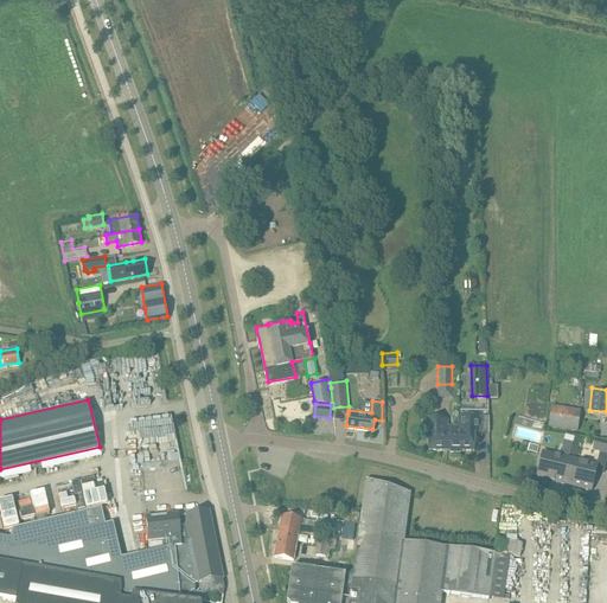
[(549,423),(577,427),(580,408),(553,404),(549,423)]
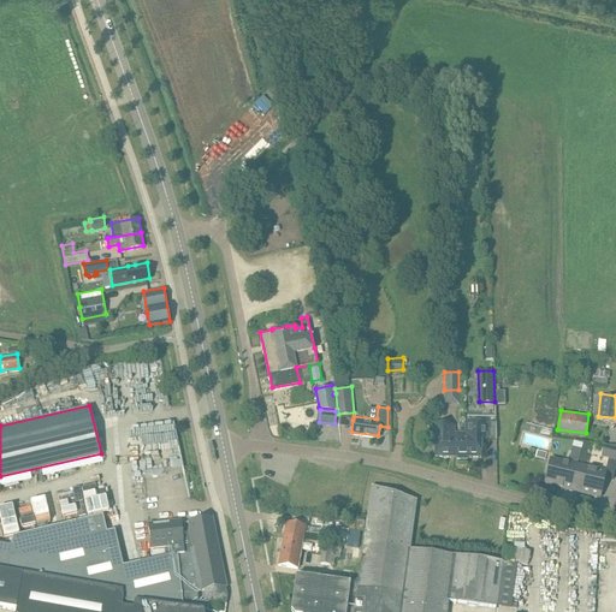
[(454,443),(454,455),(457,455),(457,456),(467,456),(467,455),(481,455),(481,437),(486,437),(486,421),(481,421),(465,420),(465,429),(461,429),(460,443),(454,443)]
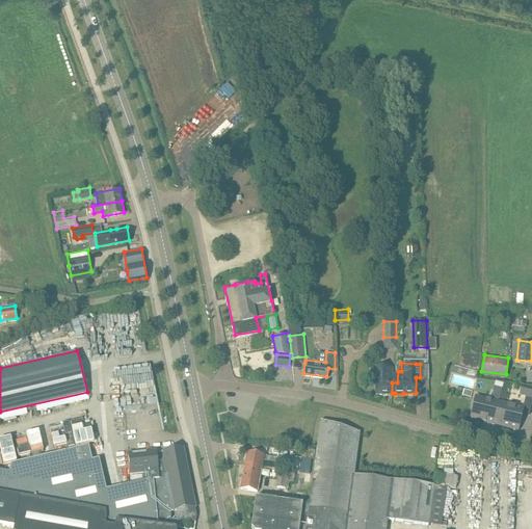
[(392,393),(392,382),(397,382),(398,372),(398,371),(393,371),(393,365),(376,364),(375,393),(392,393)]
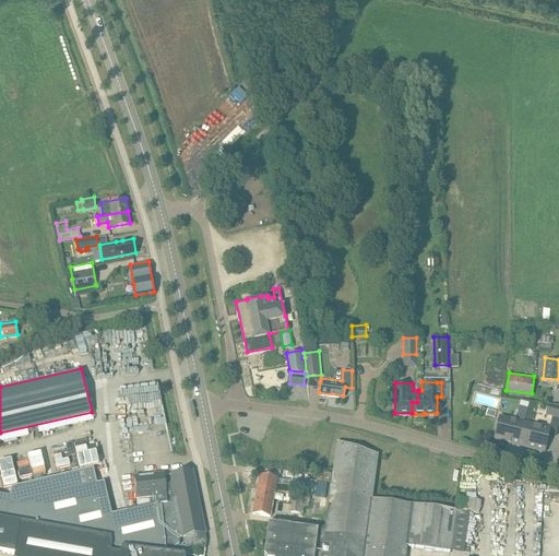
[(548,401),(547,405),(555,406),(552,414),(558,415),(558,403),(555,403),(548,401)]
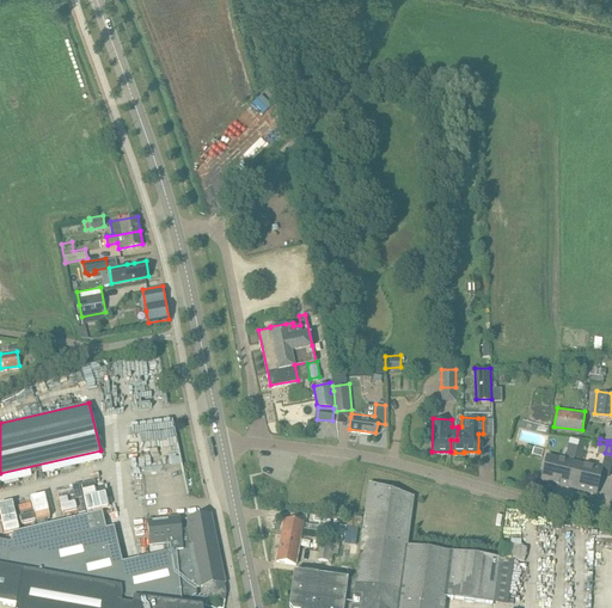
[(569,440),(565,454),(575,456),(579,442),(577,442),(569,440)]
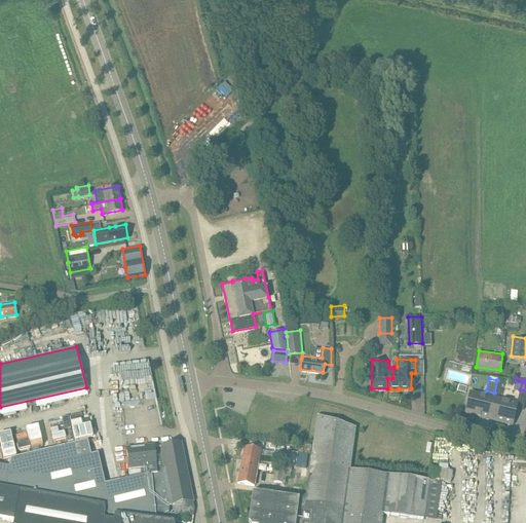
[(465,411),(489,417),(494,396),(471,389),(465,411)]
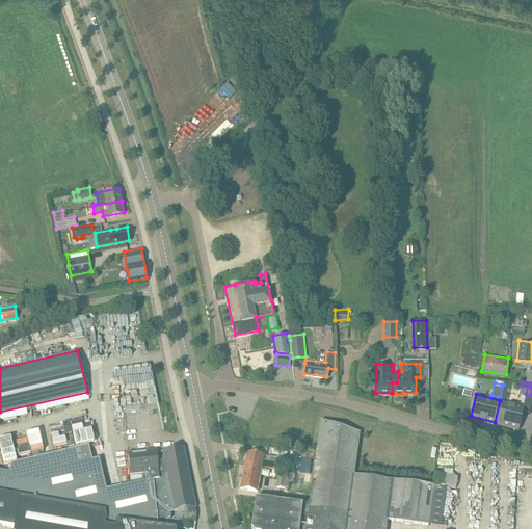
[(531,395),(526,394),(523,405),(523,407),(530,410),(531,400),(531,395)]
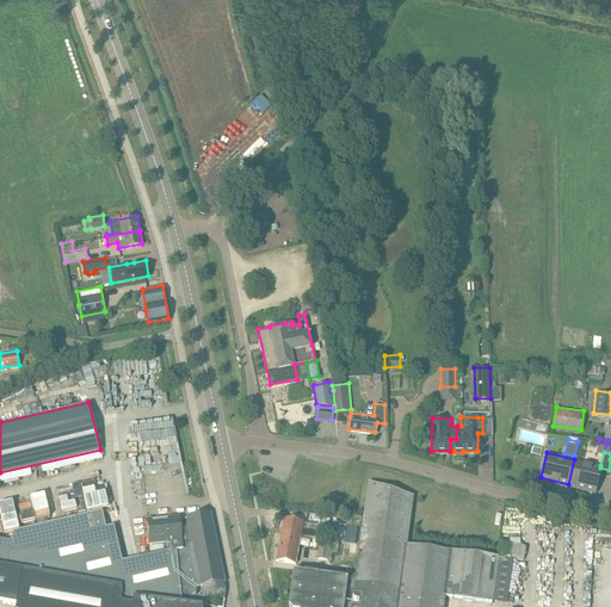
[(574,459),(568,484),(594,491),(600,468),(600,465),(574,459)]
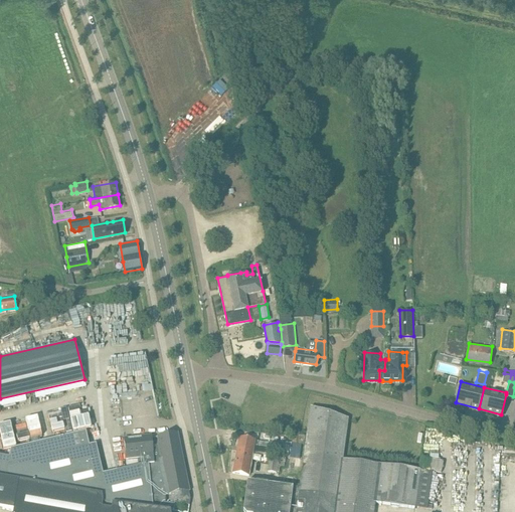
[(427,507),(433,470),(419,468),(420,467),(343,456),(347,427),(348,416),(310,404),(299,487),(296,511),(373,511),(375,499),(415,505),(427,507)]
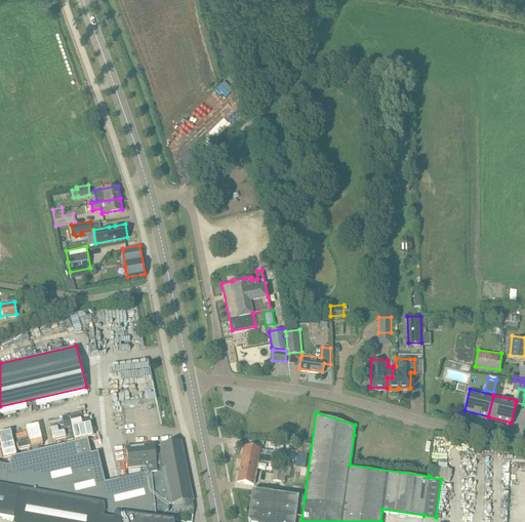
[(64,414),(51,416),(55,438),(68,436),(64,414)]
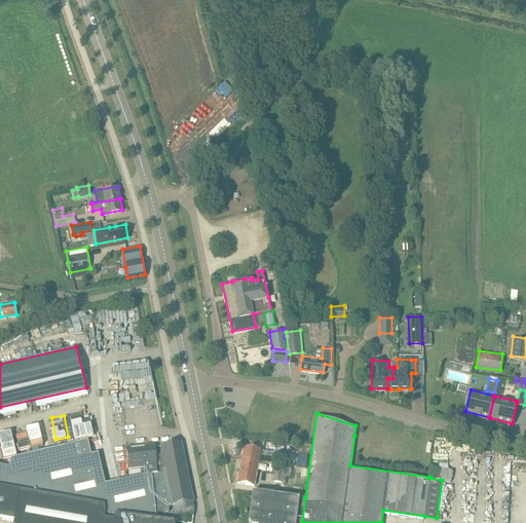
[(15,450),(27,449),(26,439),(28,439),(26,426),(12,428),(15,450)]
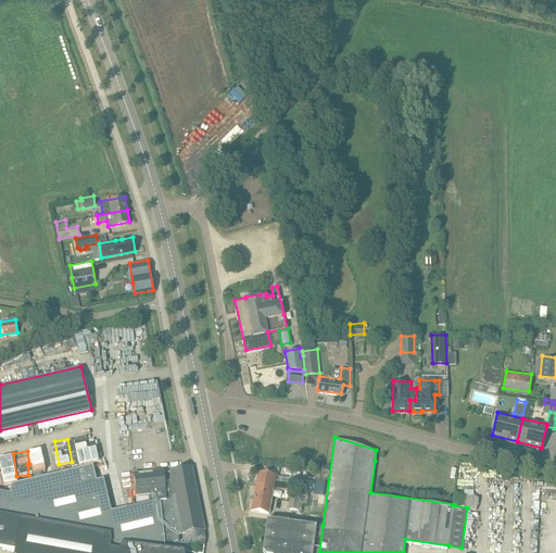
[(10,491),(7,513),(111,532),(112,537),(184,550),(187,550),(188,542),(177,541),(178,532),(204,528),(191,466),(169,469),(169,470),(152,473),(152,469),(138,470),(138,474),(134,474),(136,493),(152,491),(153,500),(111,510),(103,477),(97,479),(93,463),(12,482),(10,491)]
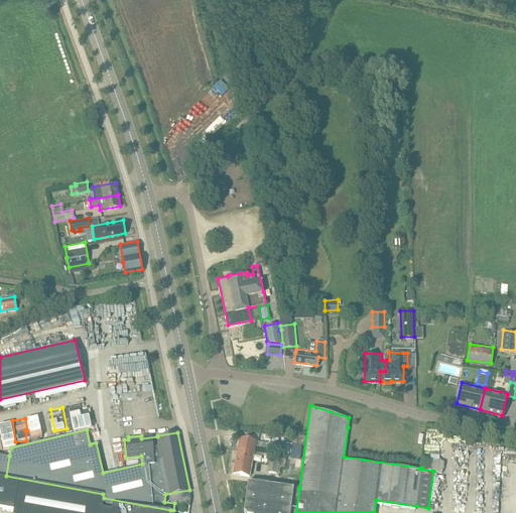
[(293,433),(292,441),(304,442),(305,434),(293,433)]
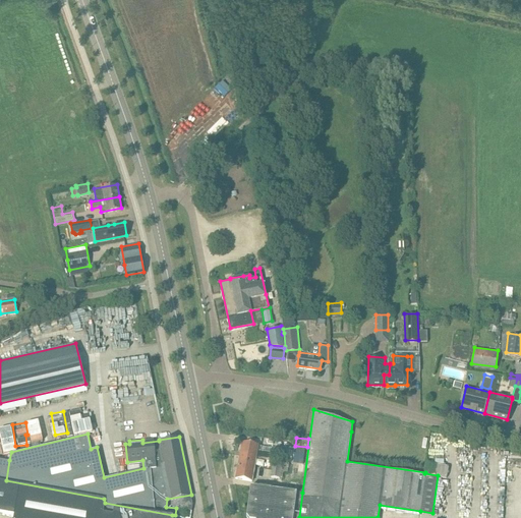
[(242,441),(240,452),(256,455),(258,443),(242,441)]
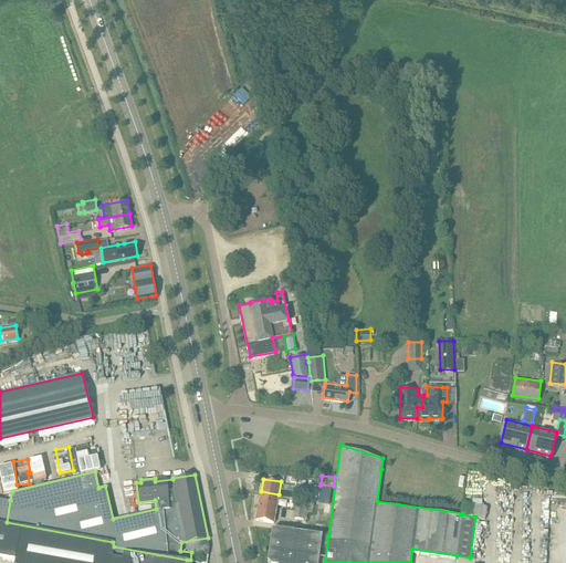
[(328,502),(331,487),(308,483),(306,499),(328,502)]
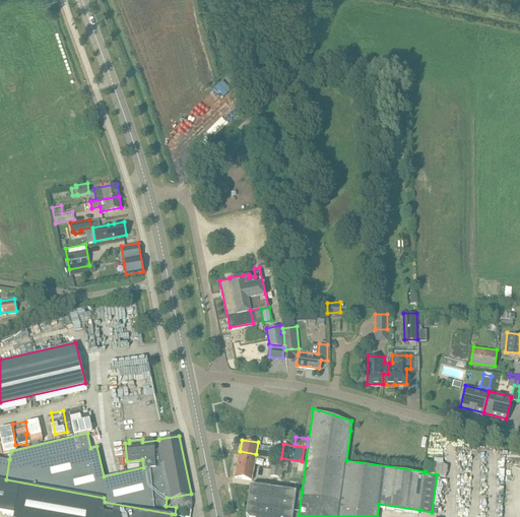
[(256,454),(240,451),(235,475),(251,478),(256,454)]
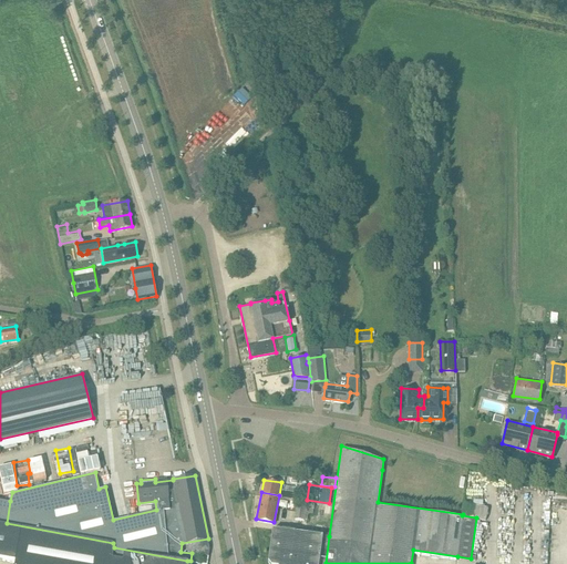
[(0,498),(0,522),(6,524),(10,500),(0,498)]
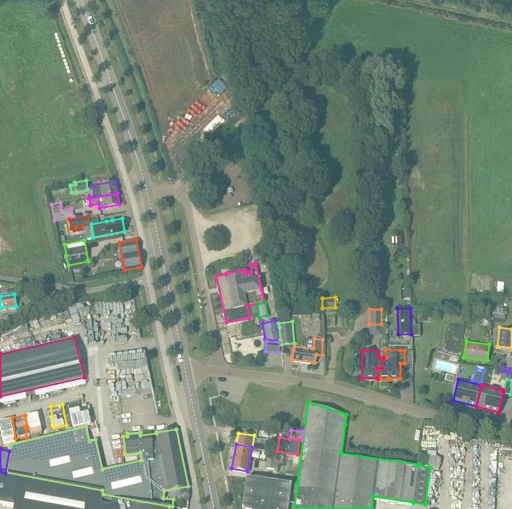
[(439,464),(440,454),(420,452),(418,462),(439,464)]
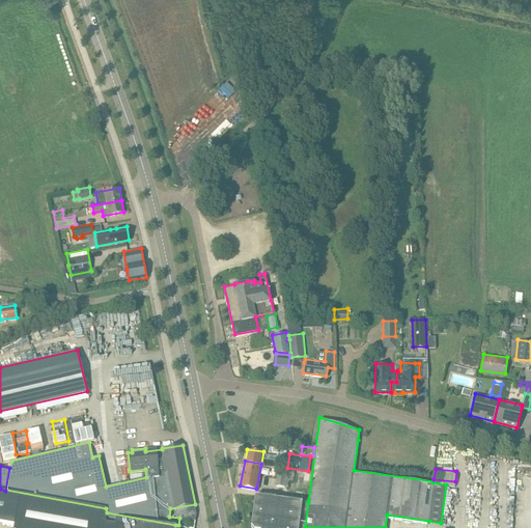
[(0,489),(0,522),(14,525),(12,527),(175,527),(175,525),(106,516),(106,508),(6,491),(5,491),(0,489)]
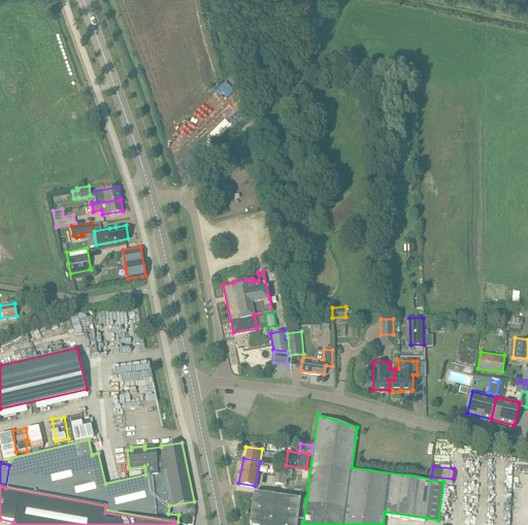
[(303,524),(306,499),(257,492),(253,519),(257,523),(259,524),(260,524),(303,524)]
